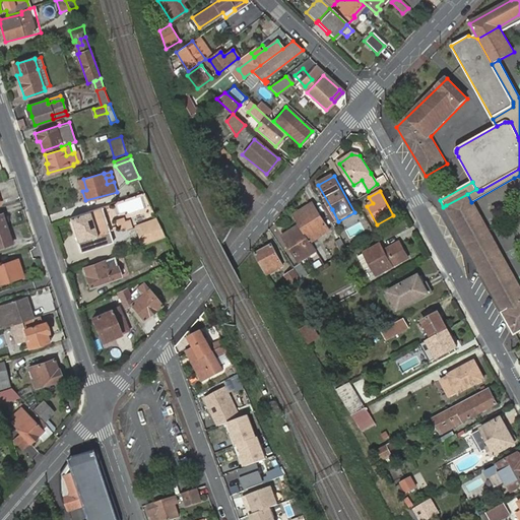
[(514,335),(516,334),(519,331),(519,289),(471,202),(467,194),(446,205),(505,312),(503,313),(514,335)]
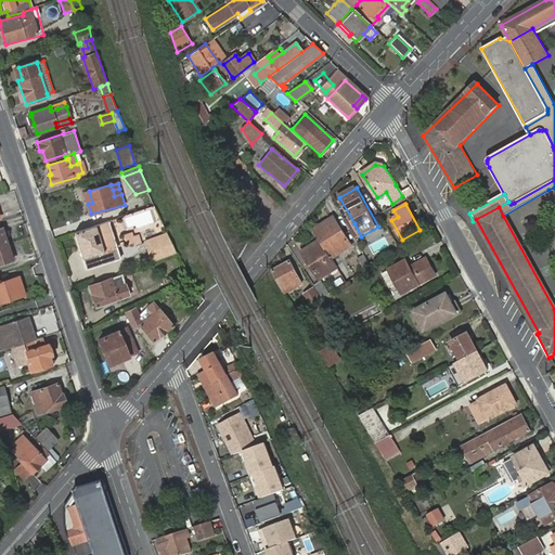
[(335,217),(314,229),(321,241),(332,258),(352,246),(335,217)]
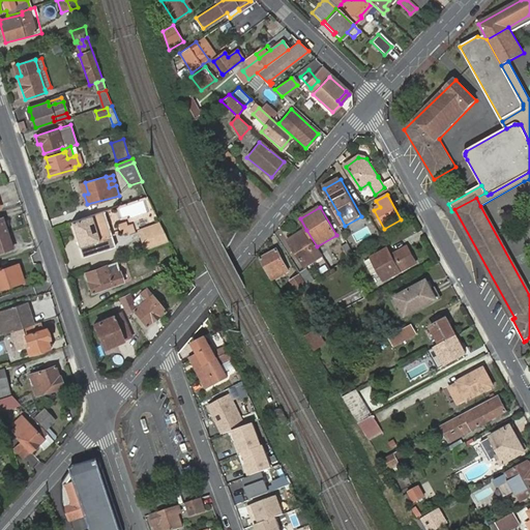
[(108,221),(105,210),(70,221),(78,245),(111,236),(108,226),(95,230),(93,225),(107,221),(108,221)]
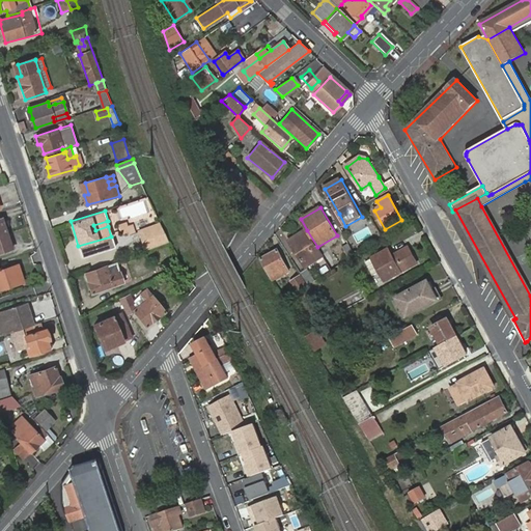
[(339,214),(334,217),(341,228),(345,226),(339,214)]
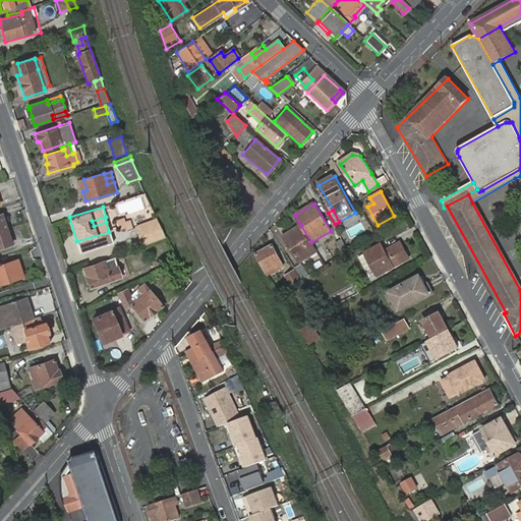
[(106,222),(105,217),(92,221),(94,226),(106,222)]
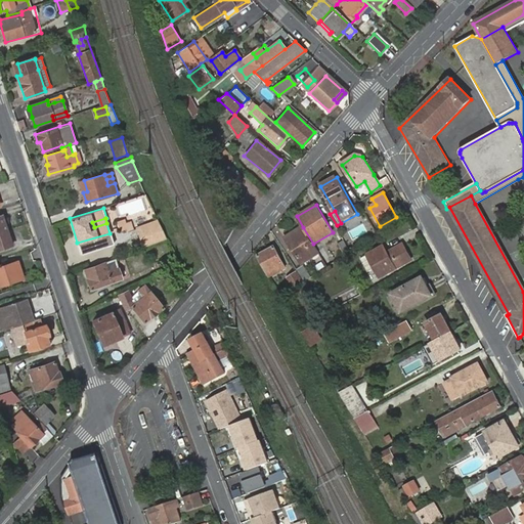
[(168,238),(159,218),(137,224),(145,247),(168,238)]
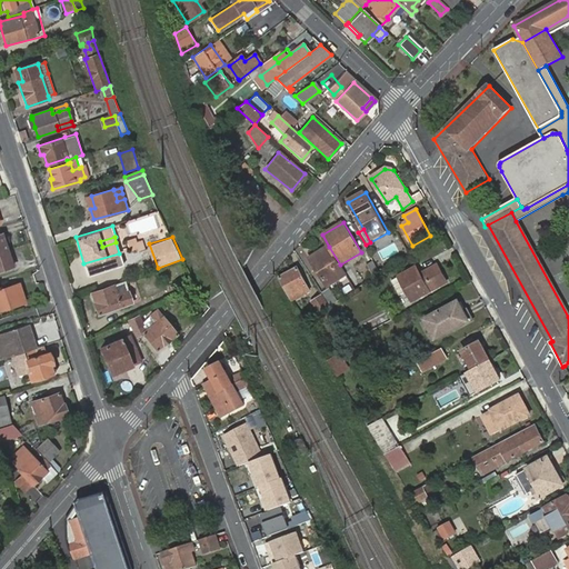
[(127,241),(129,250),(138,248),(137,242),(136,239),(127,241)]
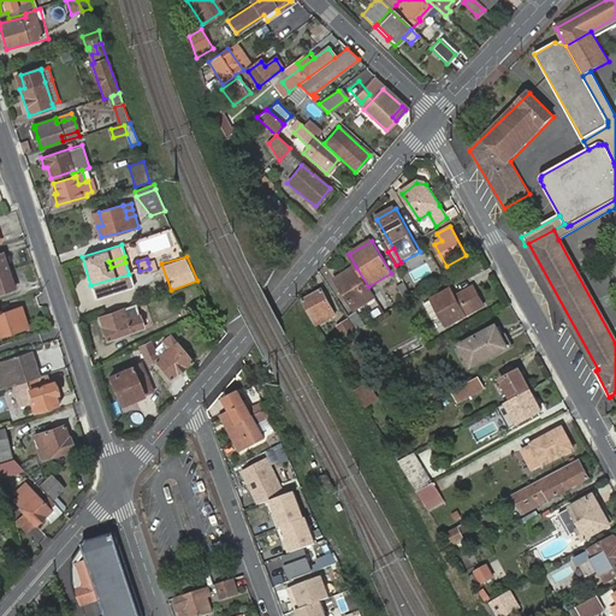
[(354,309),(374,296),(372,294),(368,286),(356,267),(336,279),(354,309)]
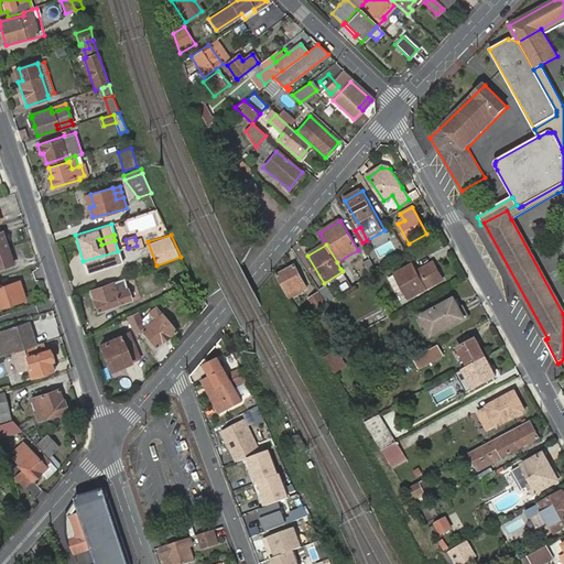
[(0,267),(12,262),(8,247),(0,248),(0,267)]
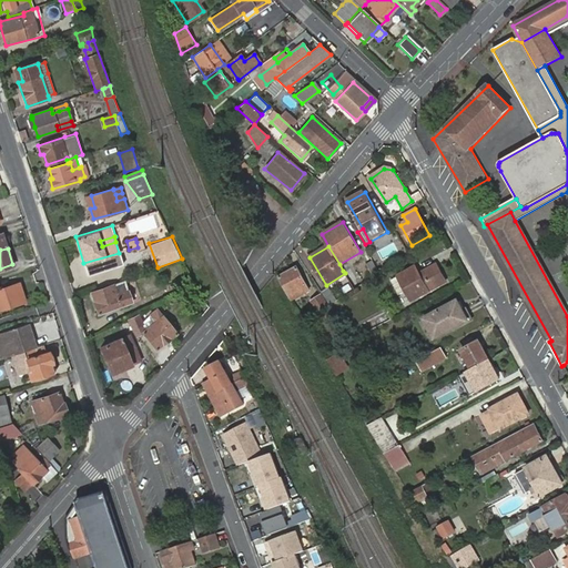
[(119,253),(83,263),(88,275),(123,265),(119,253)]
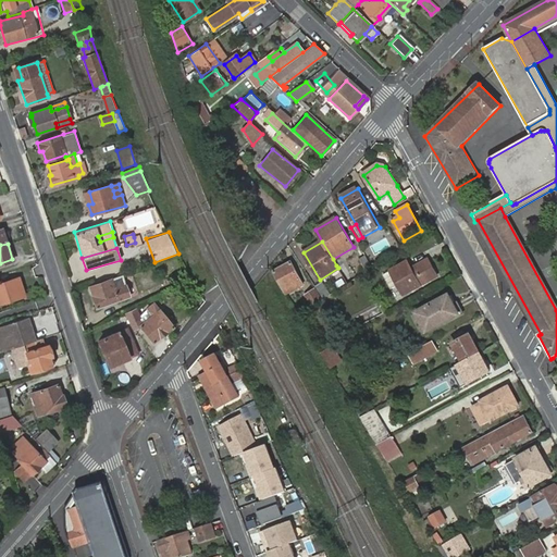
[(367,271),(372,268),(367,256),(360,259),(367,271)]
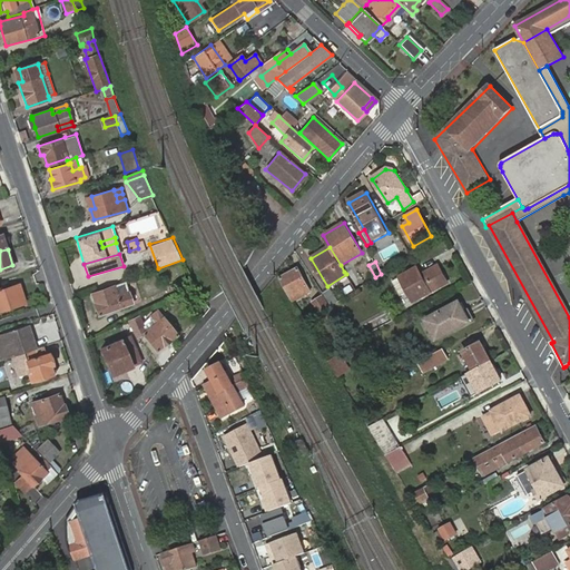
[(418,268),(401,277),(393,282),(401,296),(409,292),(414,302),(449,283),(439,266),(422,275),(418,268)]
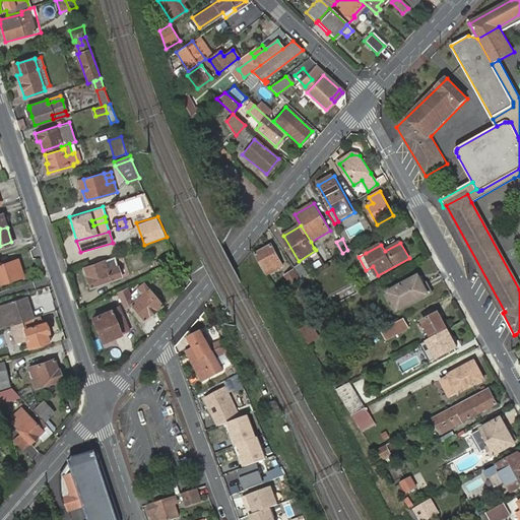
[(316,250),(325,265),(330,262),(320,244),(314,248),(316,250)]
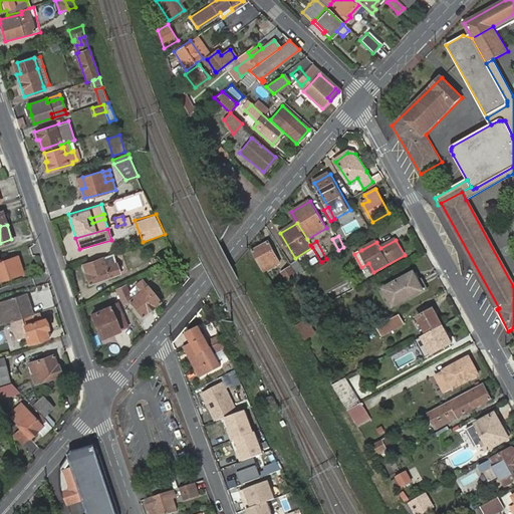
[(254,251),(265,272),(281,263),(270,243),(254,251)]
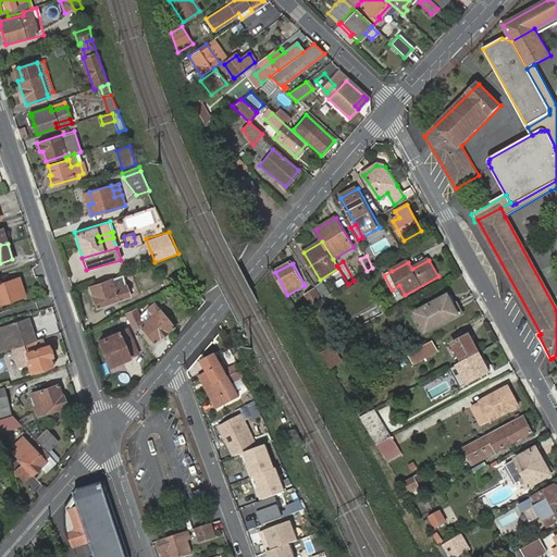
[(192,279),(187,270),(173,276),(176,285),(192,279)]
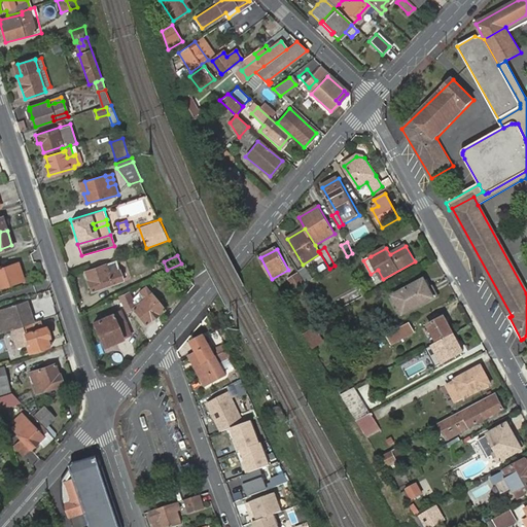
[(83,272),(91,291),(124,279),(115,260),(83,272)]
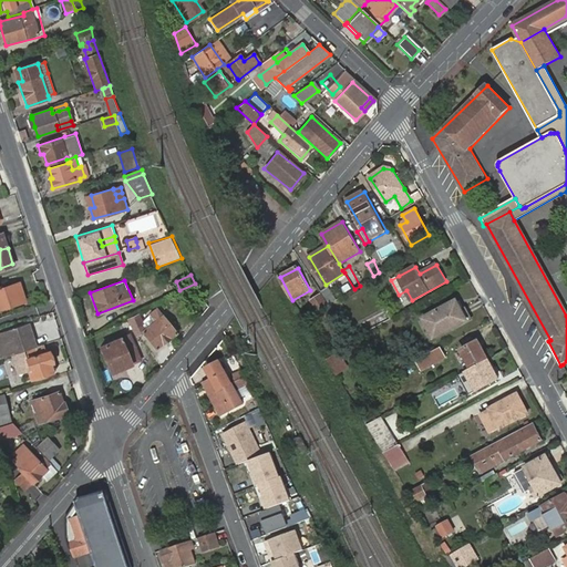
[(0,307),(24,299),(19,282),(0,288),(0,307)]
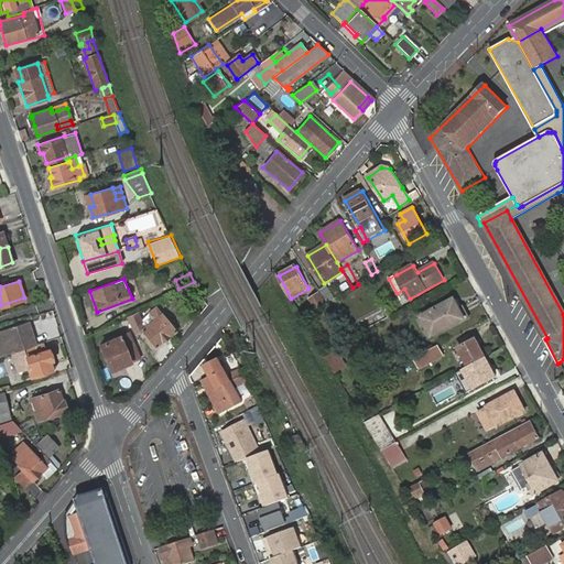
[(326,285),(320,290),(328,304),(335,300),(326,285)]
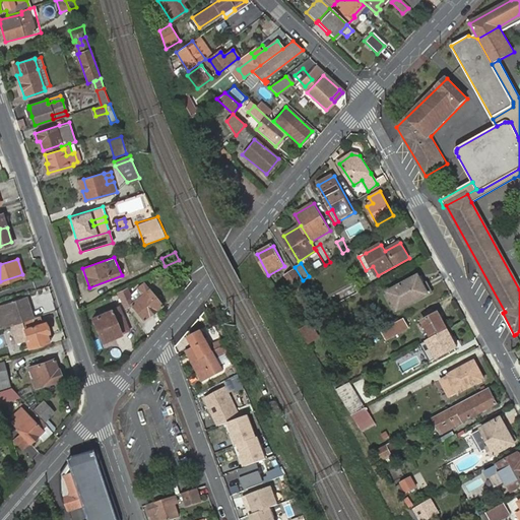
[(285,276),(290,285),(301,279),(295,270),(285,276)]
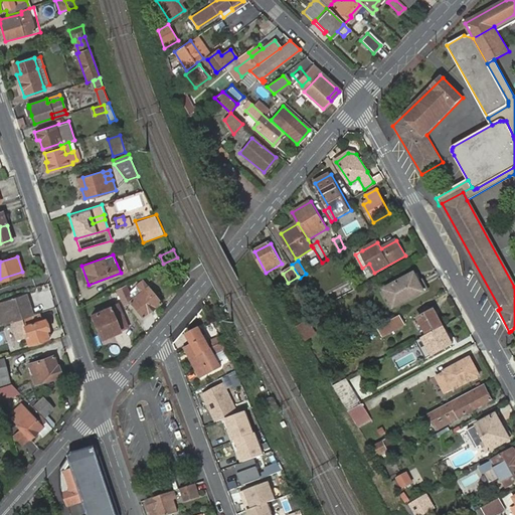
[(423,291),(414,274),(385,290),(394,307),(423,291)]
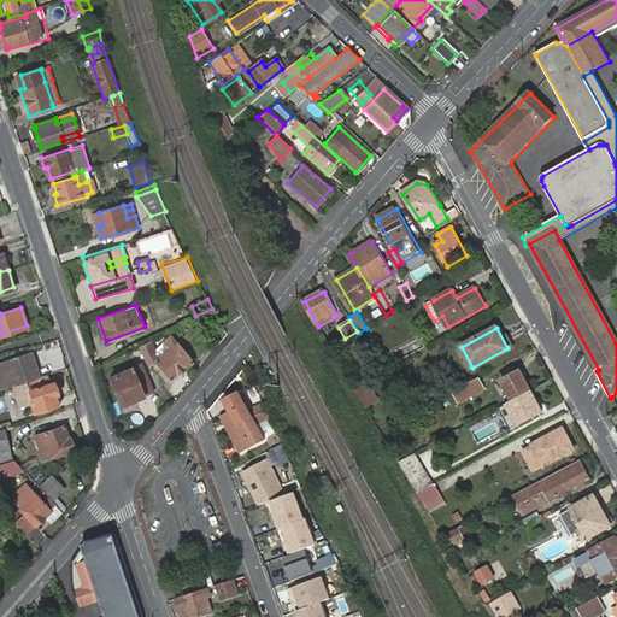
[(145,358),(148,365),(156,359),(170,378),(192,362),(171,335),(163,341),(168,348),(158,357),(150,341),(139,347),(145,358)]
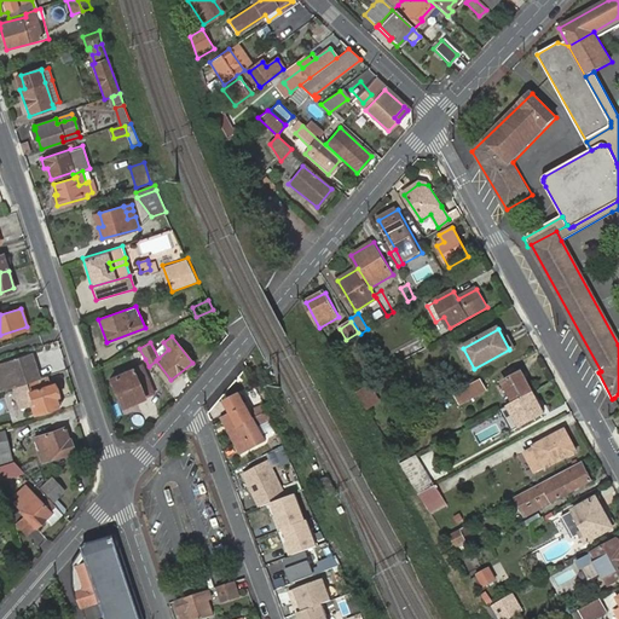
[(145,359),(139,348),(129,352),(136,363),(145,359)]
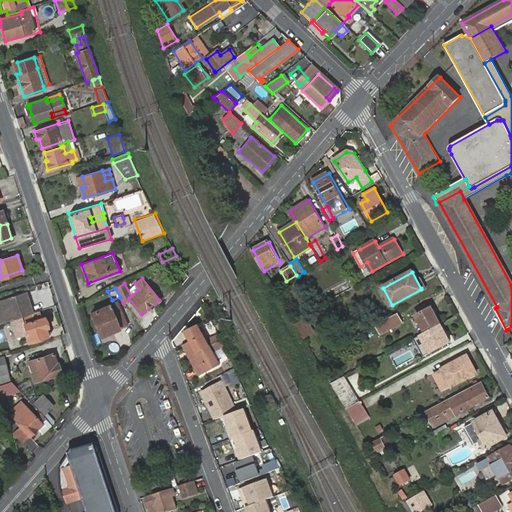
[(25,291),(0,298),(0,322),(12,319),(31,312),(25,291)]
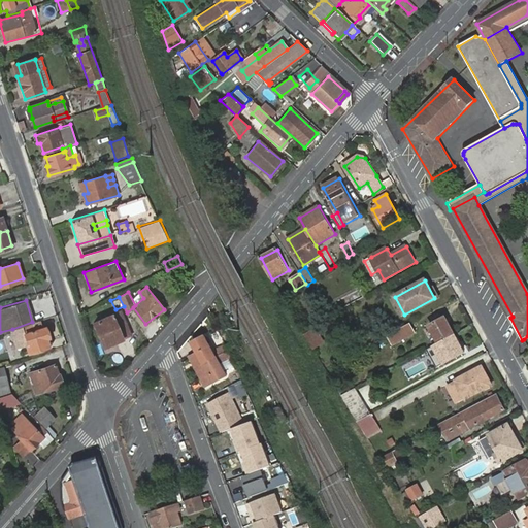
[(93,322),(101,341),(109,338),(110,342),(130,334),(120,310),(93,322)]
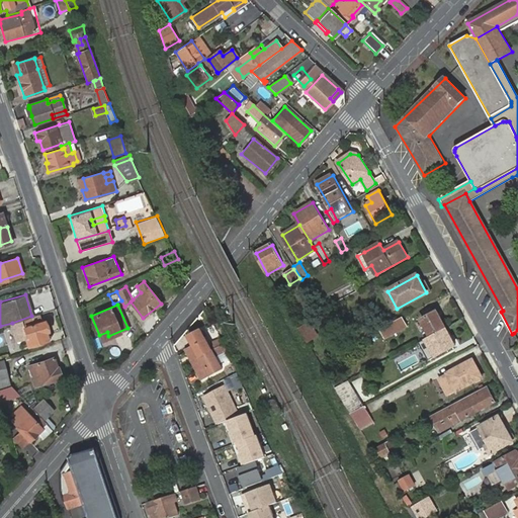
[(436,311),(421,319),(430,337),(445,329),(436,311)]
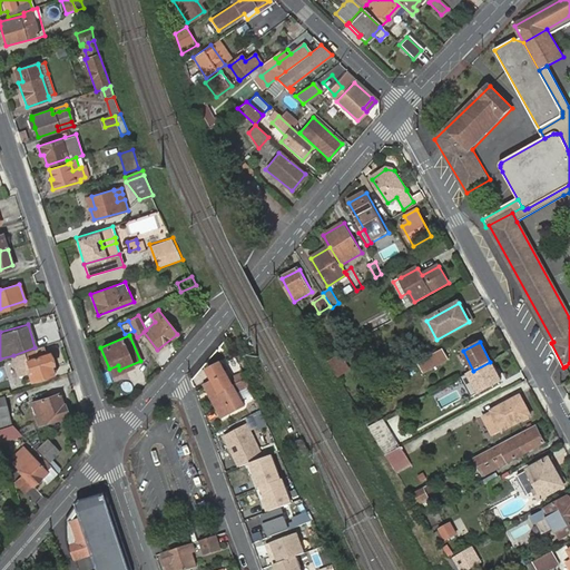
[(13,355),(19,375),(23,374),(28,372),(31,381),(52,374),(50,365),(52,364),(53,361),(51,355),(49,354),(49,353),(46,354),(43,345),(35,347),(13,355)]
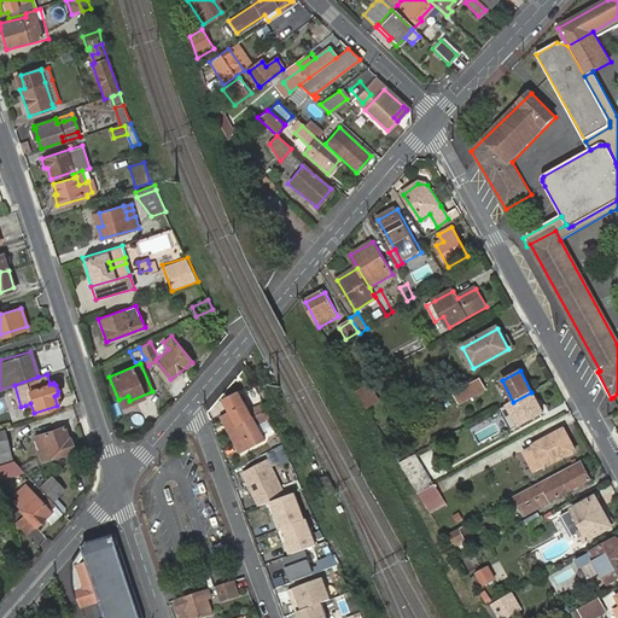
[(481,378),(479,379),(454,392),(460,403),(487,389),(481,378)]
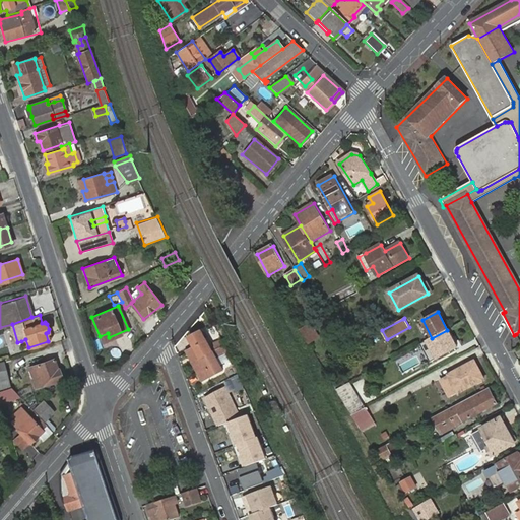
[(318,337),(311,323),(300,329),(308,343),(318,337)]
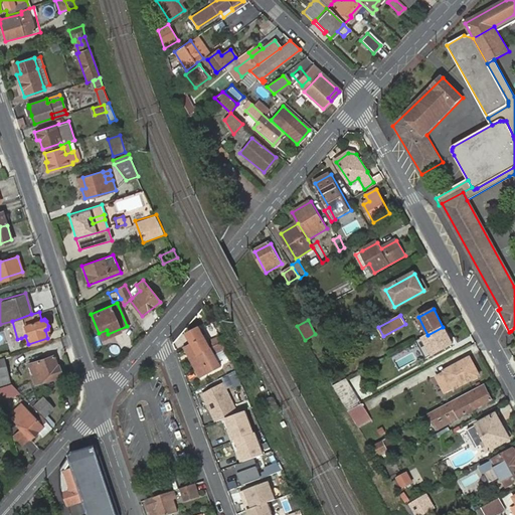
[(443,327),(427,335),(423,337),(433,354),(452,344),(443,327)]
